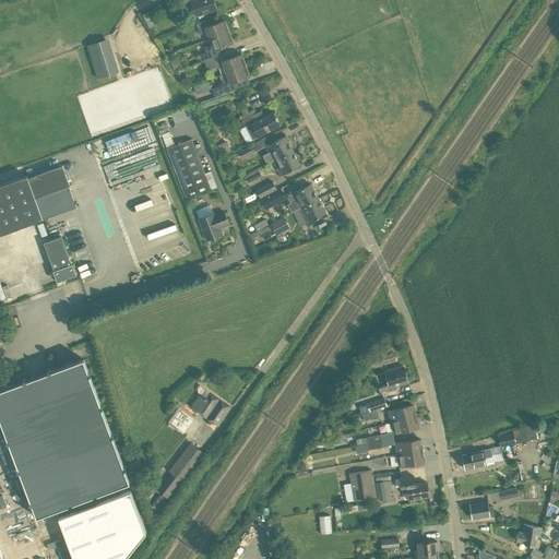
[(182,0),(185,4),(191,2),(197,16),(217,9),(213,0),(182,0)]
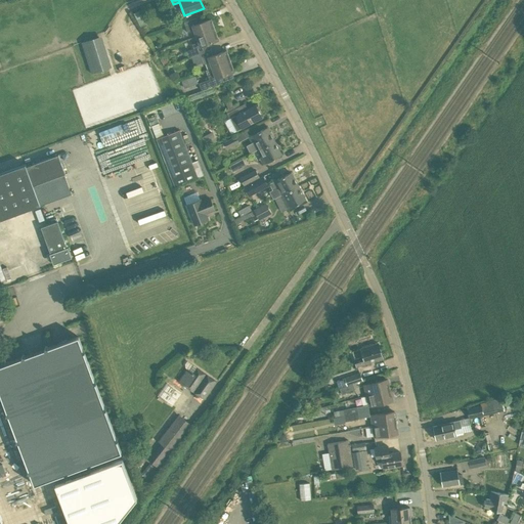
[(210,18),(198,24),(195,18),(184,23),(187,33),(194,31),(197,36),(214,30),(210,18)]
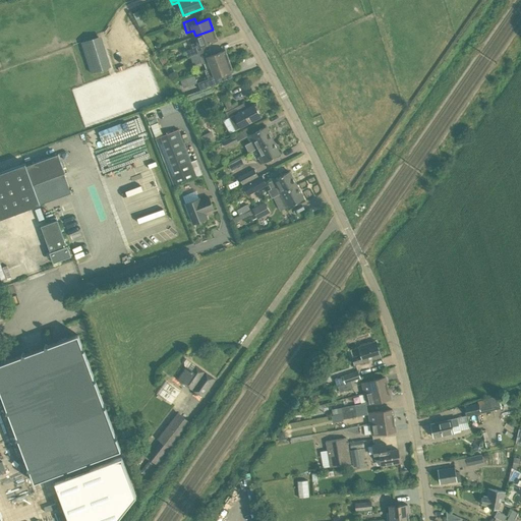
[(195,36),(197,42),(191,44),(193,49),(185,51),(188,57),(191,56),(207,51),(204,45),(217,40),(213,30),(195,36)]
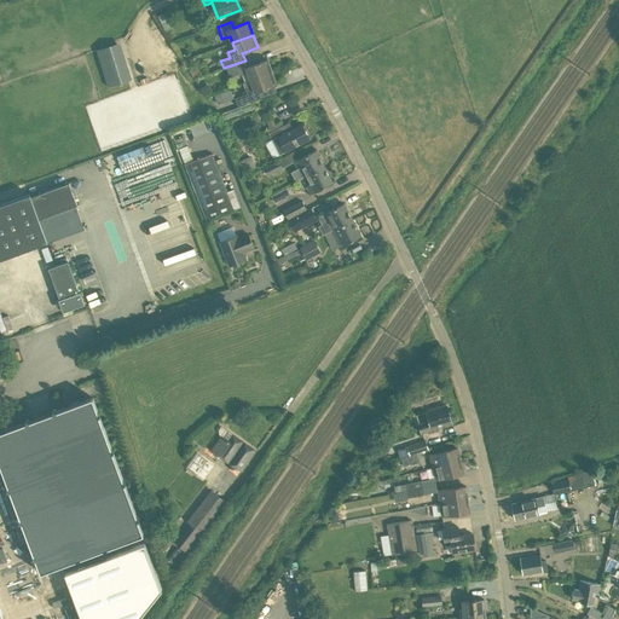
[(120,42),(97,50),(108,86),(132,79),(120,42)]
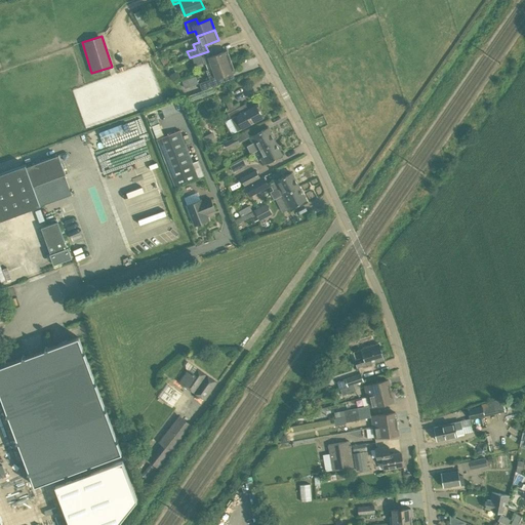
[(211,49),(208,51),(193,56),(194,59),(199,62),(202,61),(204,65),(210,63),(212,68),(231,61),(228,50),(213,55),(211,49)]
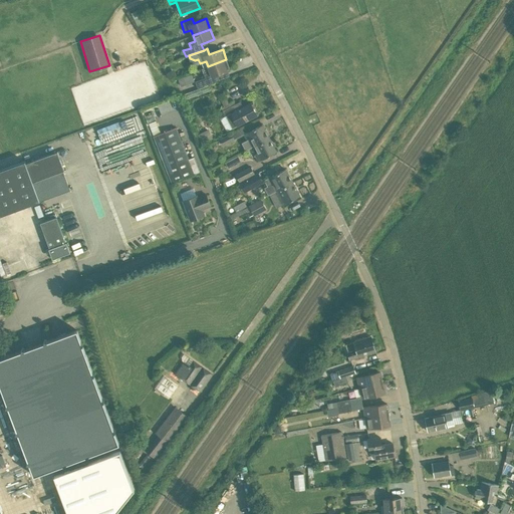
[(208,66),(210,72),(204,74),(205,78),(195,82),(198,88),(219,81),(219,80),(230,77),(228,71),(230,70),(226,59),(208,66)]
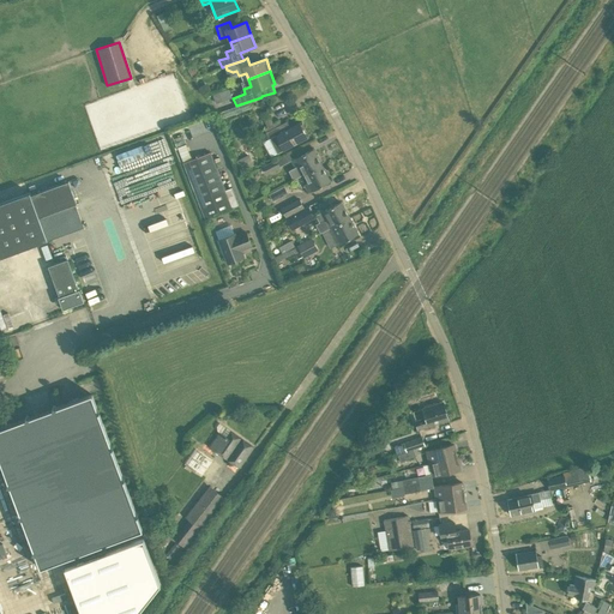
[(268,127),(274,125),(269,113),(262,116),(268,127)]
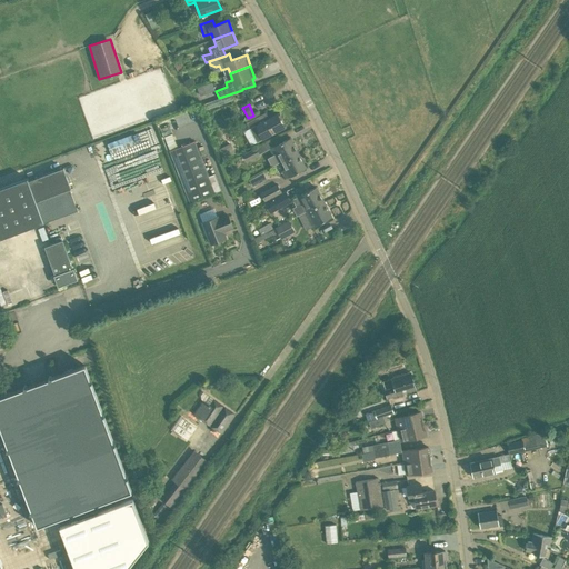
[(277,115),(263,121),(260,116),(246,123),(249,129),(248,129),(256,143),(262,140),(261,140),(285,128),(277,115)]
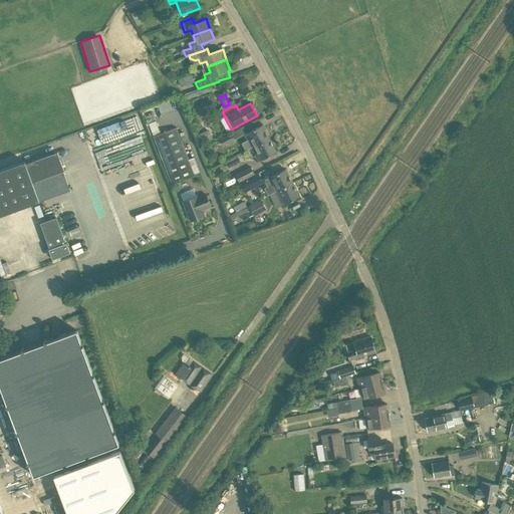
[(248,133),(244,135),(247,141),(242,144),(245,151),(255,146),(269,139),(261,124),(248,133)]
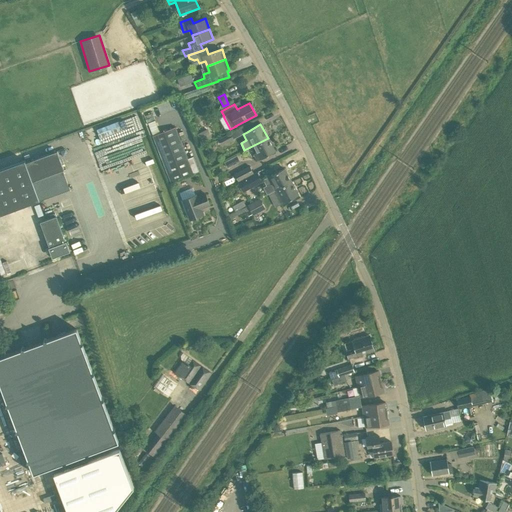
[(193,174),(175,127),(153,136),(171,183),(193,174)]
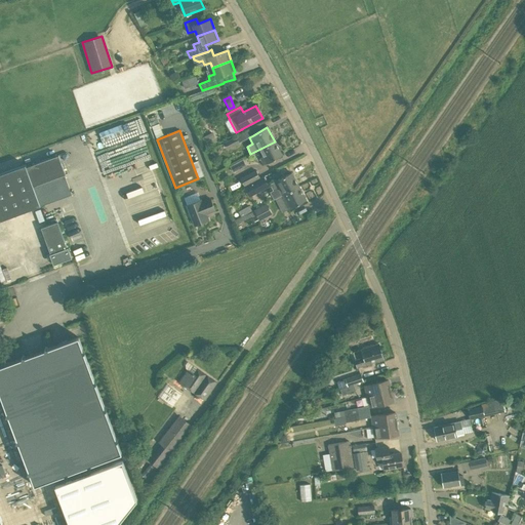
[(240,143),(249,137),(245,132),(225,143),(229,149),(240,144),(240,143)]
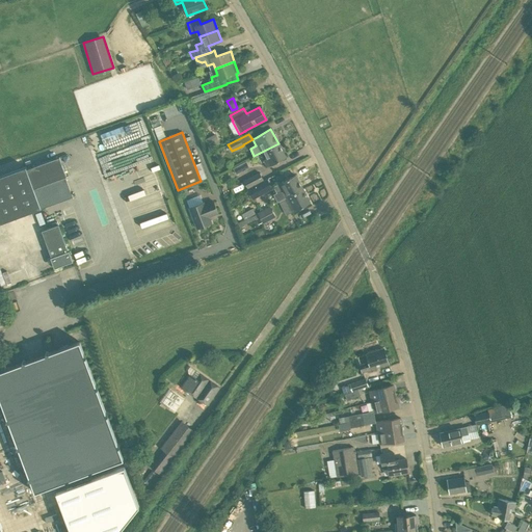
[(217,145),(212,136),(211,136),(205,139),(210,150),(217,145)]
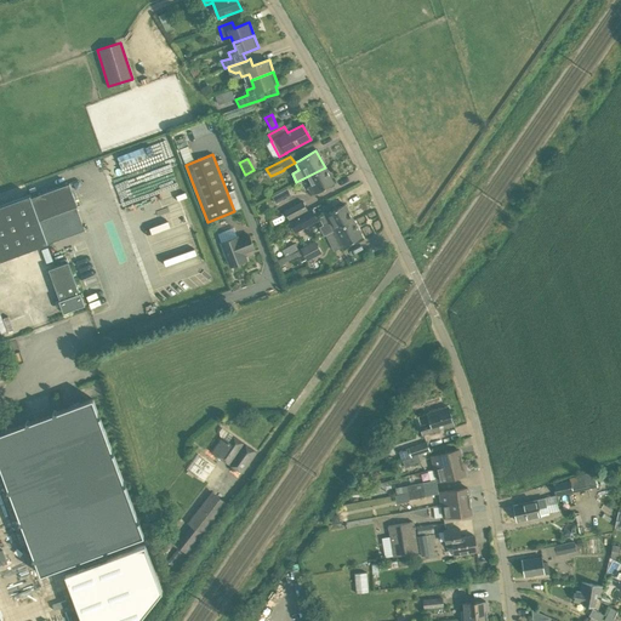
[(119,160),(106,165),(110,178),(124,174),(119,160)]
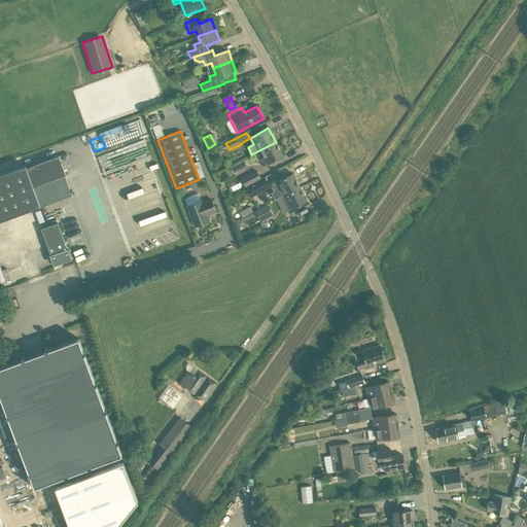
[(261,149),(265,156),(260,159),(265,166),(283,156),(276,142),(261,149)]
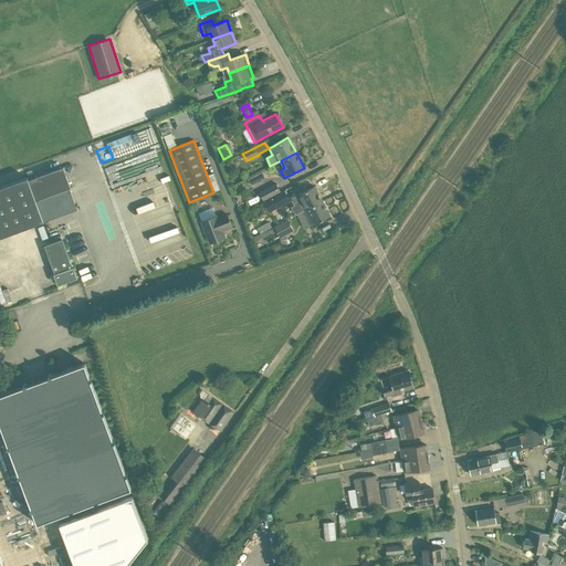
[(80,156),(67,161),(72,173),(84,168),(80,156)]
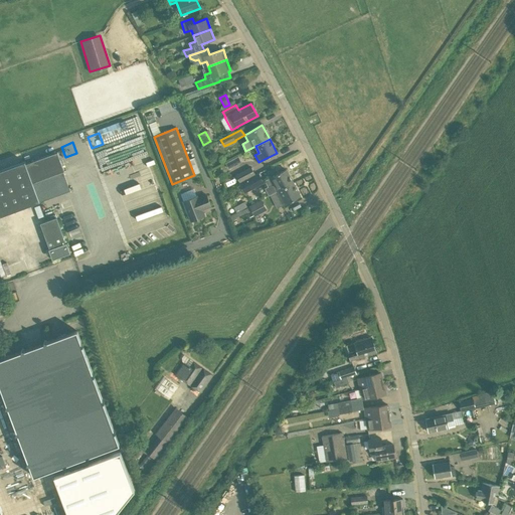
[(187,143),(183,145),(187,154),(191,152),(187,143)]
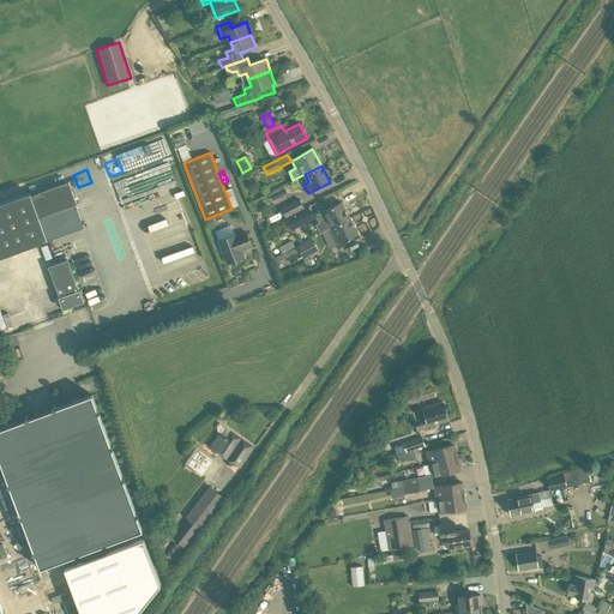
[(30,194),(47,240),(84,227),(76,204),(77,204),(68,181),(30,194)]
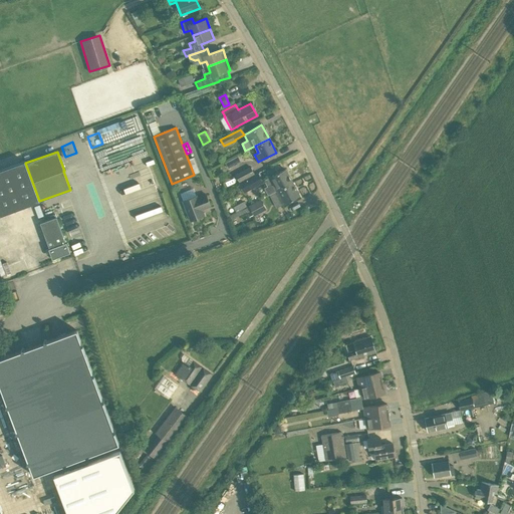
[(121,190),(144,182),(135,154),(116,160),(119,169),(114,170),(121,190)]
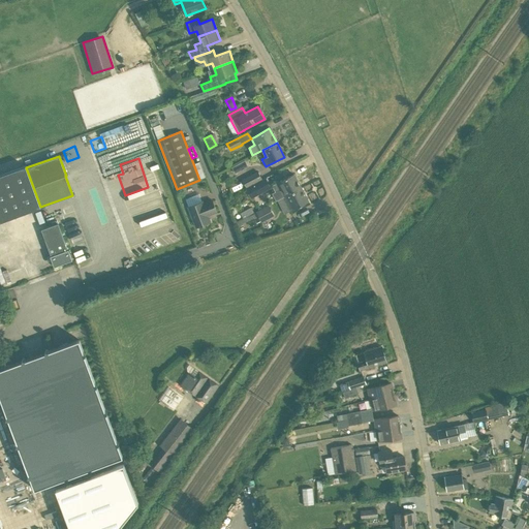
[(40,207),(26,167),(25,166),(0,175),(0,221),(0,222),(40,207)]
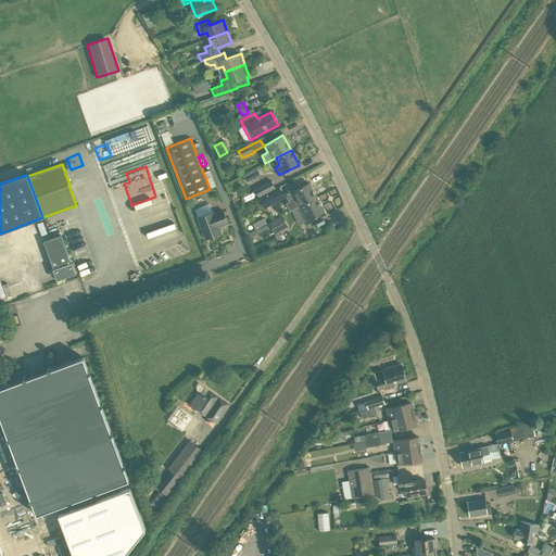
[(258,198),(276,189),(270,180),(254,189),(258,198)]
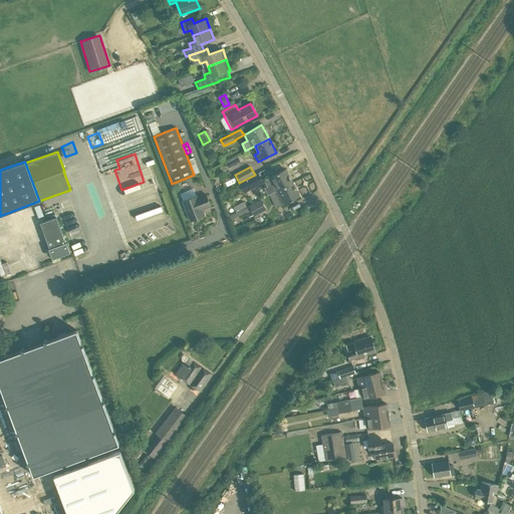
[(277,189),(292,182),(285,169),(271,176),(266,179),(270,186),(264,189),(267,195),(269,194),(277,189)]
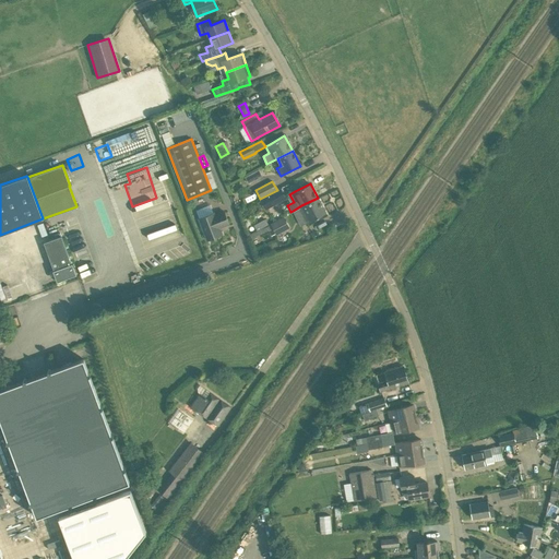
[(278,201),(274,192),(260,199),(265,207),(278,201)]
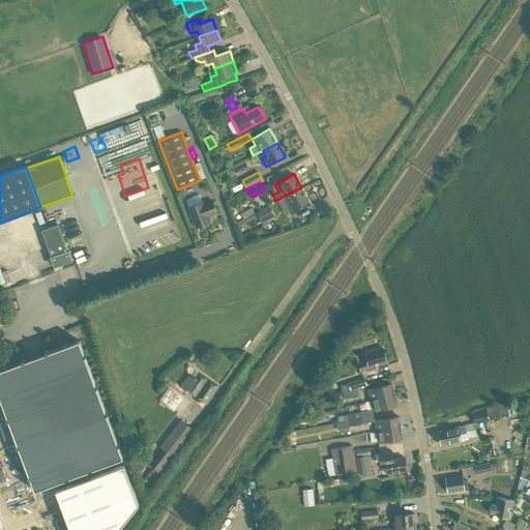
[(286,195),(277,200),(285,214),(294,209),(310,202),(301,187),(286,195)]
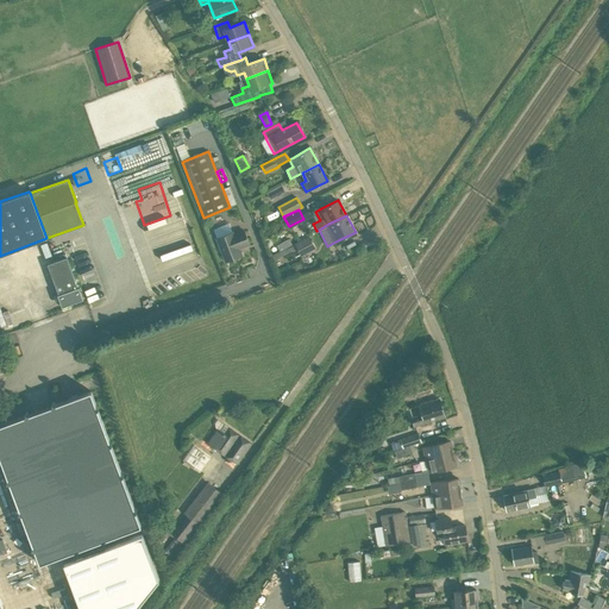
[(250,244),(244,231),(233,234),(233,232),(217,238),(226,262),(242,256),(239,248),(250,244)]
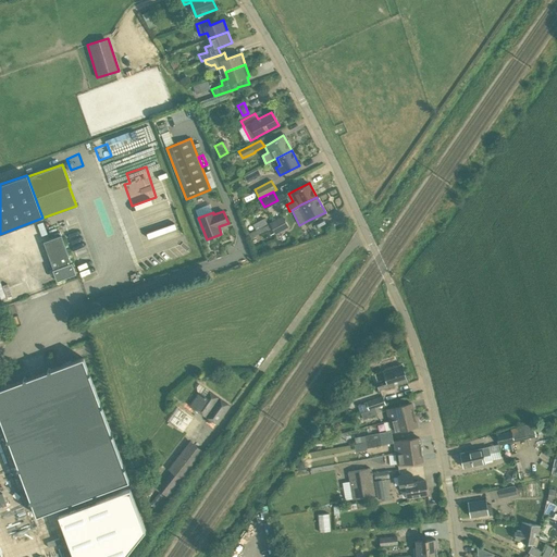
[(275,235),(288,227),(283,217),(269,224),(272,229),(274,233),(275,235)]
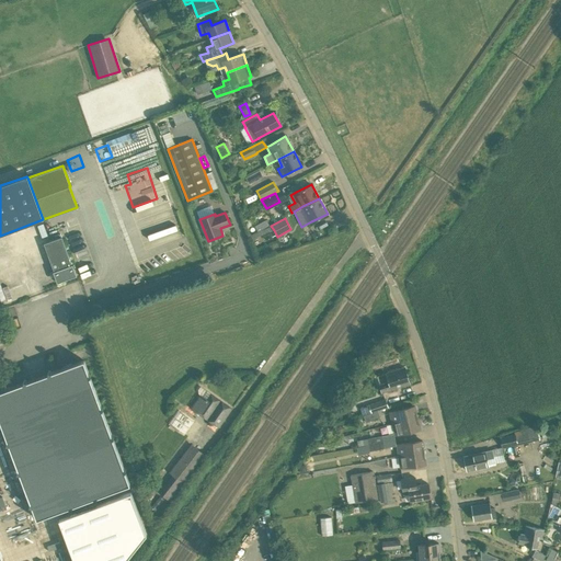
[(319,225),(311,230),(317,237),(324,231),(319,225)]
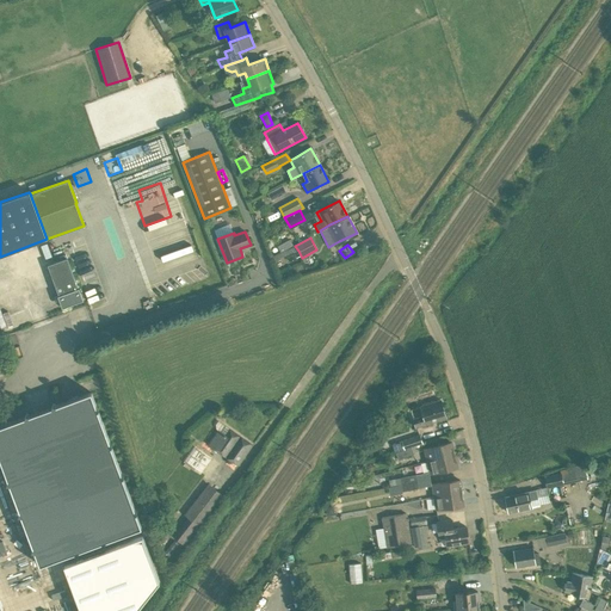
[(81,300),(66,254),(59,257),(60,260),(48,264),(62,306),(81,300)]
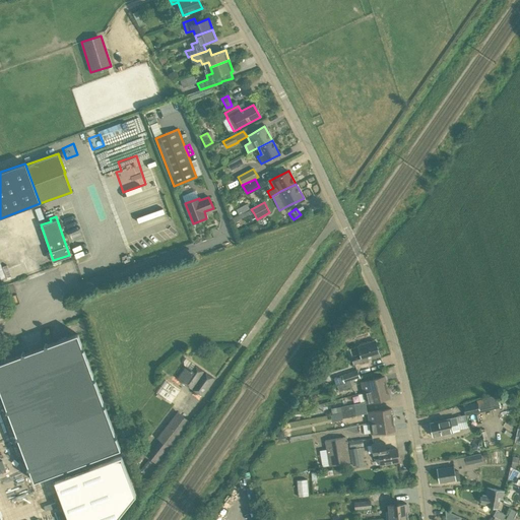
[(44,346),(24,353),(22,352),(21,354),(0,363),(0,389),(7,408),(6,411),(8,412),(16,435),(15,438),(18,439),(28,465),(26,468),(29,469),(34,481),(64,470),(66,471),(68,468),(86,461),(89,462),(90,460),(120,449),(116,437),(117,435),(115,434),(105,406),(106,404),(103,403),(94,380),(95,378),(93,376),(83,349),(84,347),(81,345),(77,334),(48,345),(45,344),(44,346)]
